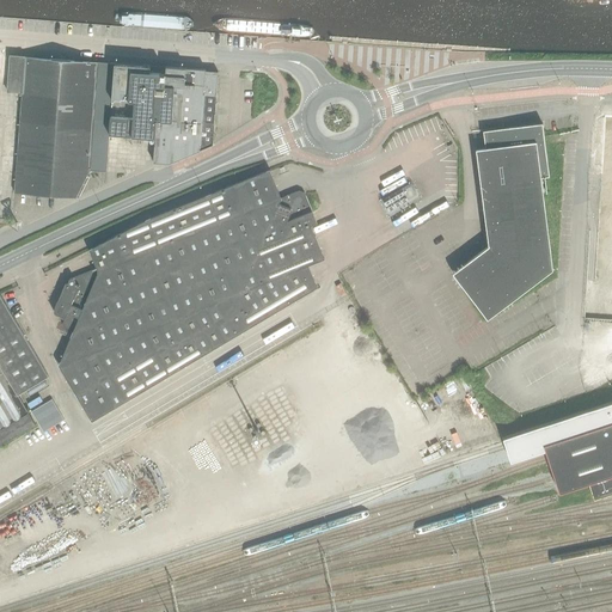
[(206,19),(170,16),(170,28),(206,31),(206,19)]
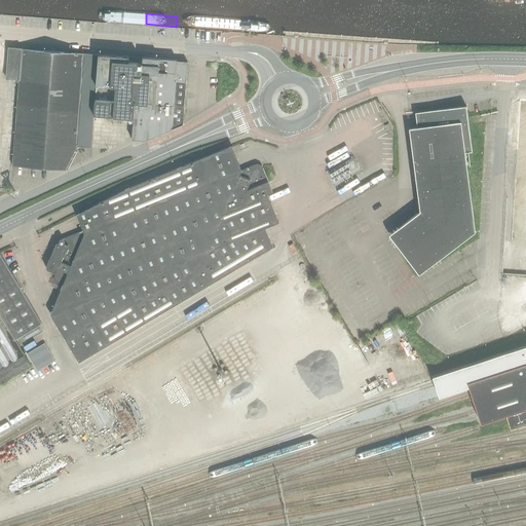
[(220,20),(189,17),(189,27),(220,30),(220,20)]
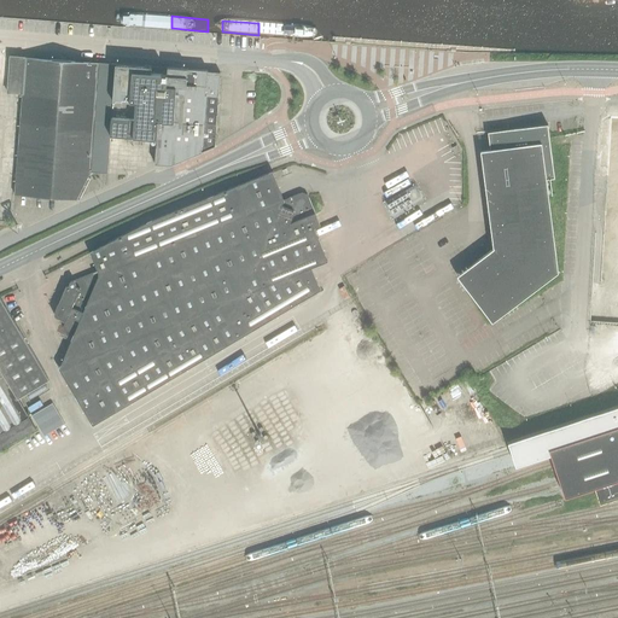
[(484,33),(484,45),(520,47),(520,35),(484,33)]
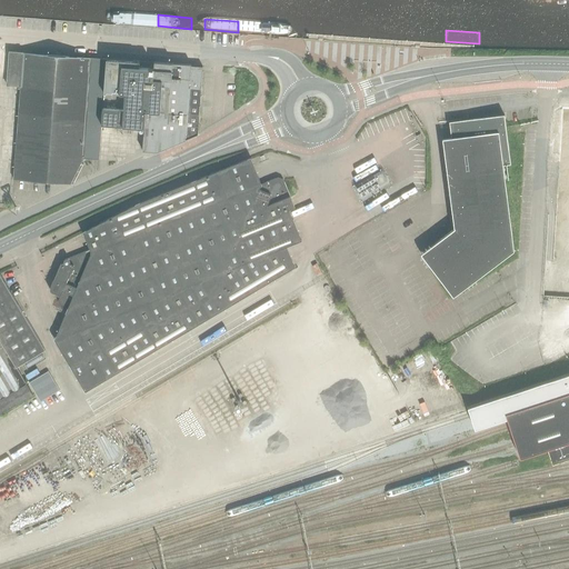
[(66,56),(62,56),(49,55),(47,55),(36,53),(33,53),(23,52),(21,86),(21,89),(20,90),(21,90),(20,98),(20,99),(19,107),(19,108),(19,116),(19,117),(18,125),(18,126),(18,135),(17,135),(17,143),(13,180),(70,185),(82,158),(83,149),(85,139),(85,131),(86,121),(87,112),(87,103),(88,95),(89,85),(88,85),(90,58),(81,57),(79,57),(68,56),(66,56)]
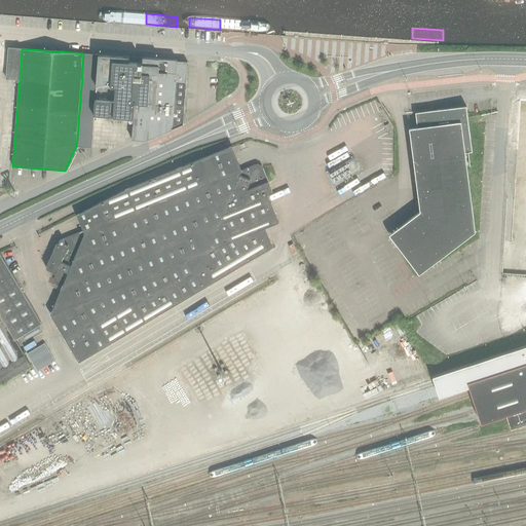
[(99,54),(92,54),(83,53),(81,78),(82,78),(81,87),(80,96),(80,104),(79,112),(78,121),(78,128),(77,138),(76,146),(91,147),(94,115),(97,82),(99,54)]
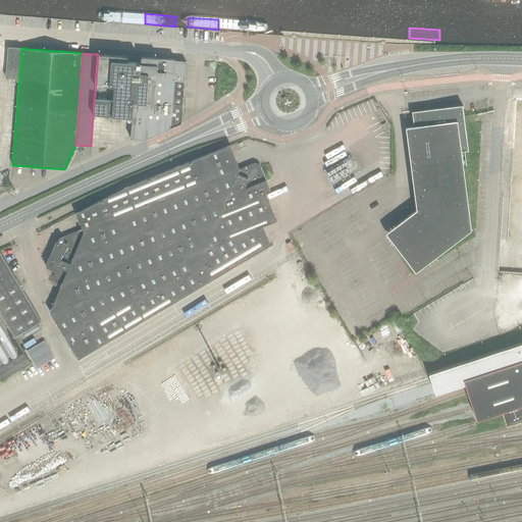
[(133,117),(134,117),(135,102),(132,102),(133,82),(138,82),(140,81),(141,62),(135,62),(135,63),(128,62),(129,58),(127,56),(123,55),(122,56),(98,54),(96,82),(93,114),(133,117)]
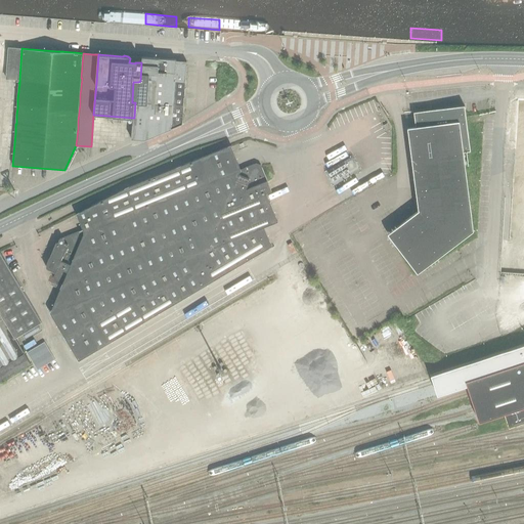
[(142,62),(141,62),(140,81),(138,82),(133,82),(132,102),(135,102),(134,118),(133,118),(132,138),(132,139),(144,140),(182,125),(186,61),(176,59),(159,58),(159,59),(142,57),(142,62)]
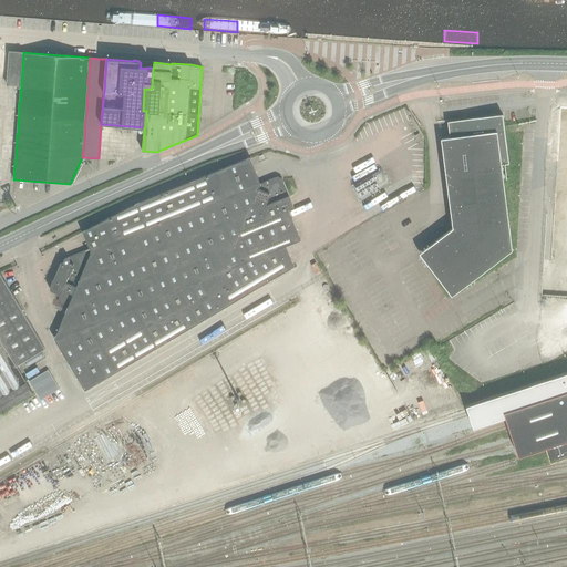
[(452,296),(454,295),(512,250),(503,179),(507,178),(505,164),(509,164),(503,114),(447,122),(450,137),(441,138),(453,228),(420,254),(452,296)]
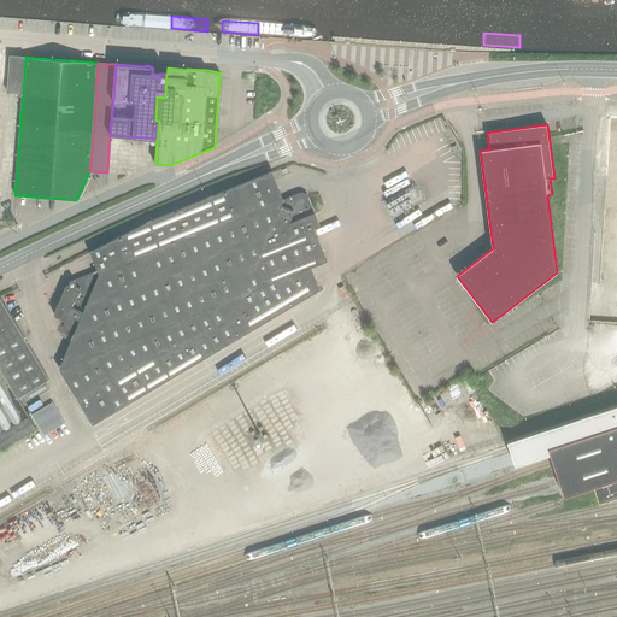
[(59,369),(92,423),(92,424),(93,424),(318,291),(319,291),(319,289),(318,288),(310,268),(325,262),(327,262),(327,260),(318,240),(313,228),(319,225),(309,198),(307,198),(306,195),(301,193),(299,194),(299,193),(288,198),(286,201),(283,200),(277,184),(274,176),(272,172),(271,171),(271,172),(150,221),(148,221),(90,252),(90,253),(98,270),(70,282),(68,286),(66,286),(54,313),(56,316),(60,318),(59,319),(65,322),(63,327),(64,329),(74,334),(72,336),(72,338),(59,368),(59,369)]
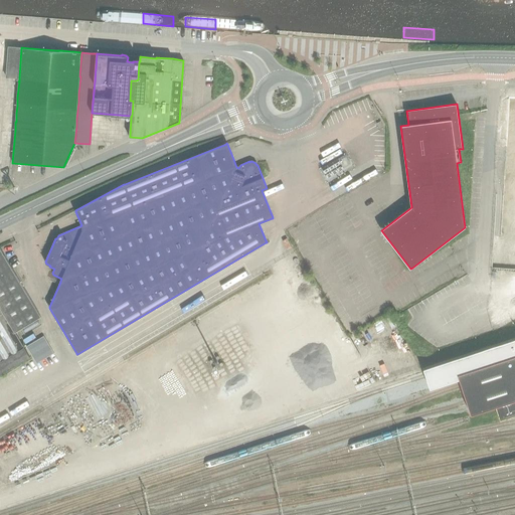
[(494,237),(494,264),(514,264),(514,150),(514,165),(511,165),(510,171),(512,171),(511,184),(506,184),(506,187),(509,187),(508,211),(503,211),(503,237),(494,237)]
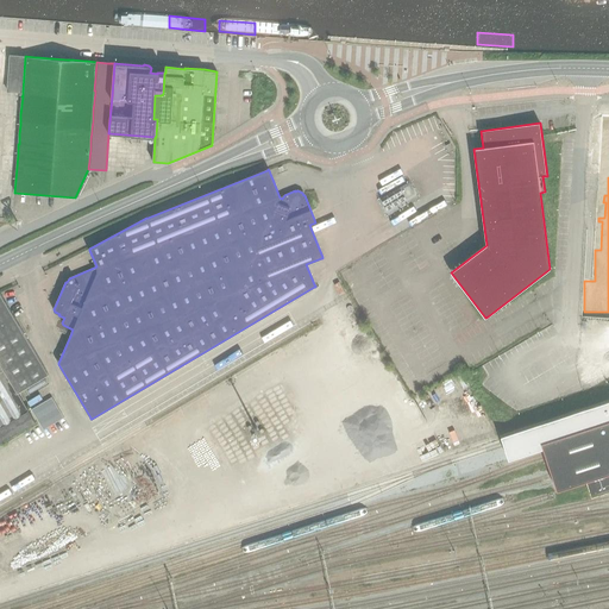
[(0,443),(35,422),(18,393),(49,375),(6,303),(5,302),(0,294),(0,443)]
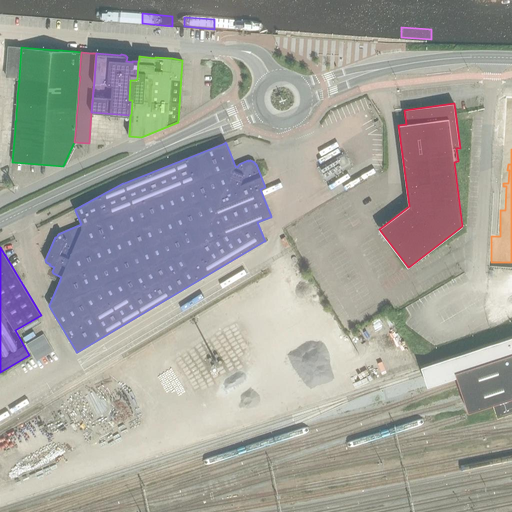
[(44,334),(26,345),(34,357),(37,362),(54,351),(51,347),(44,334)]
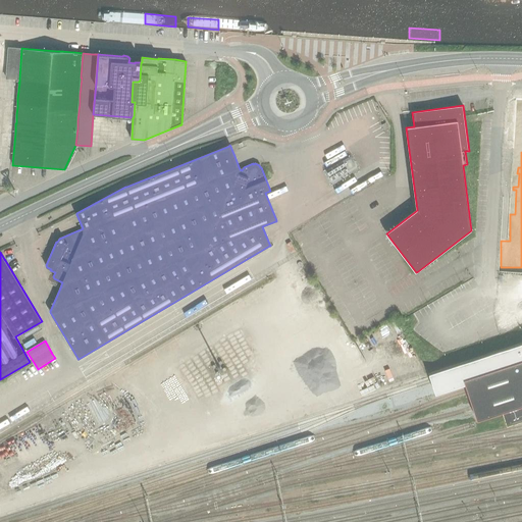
[(474,413),(475,416),(476,420),(502,412),(506,425),(507,426),(521,421),(521,420),(521,343),(428,373),(431,381),(435,394),(465,384),(466,388),(467,390),(468,394),(473,408),(474,413)]
